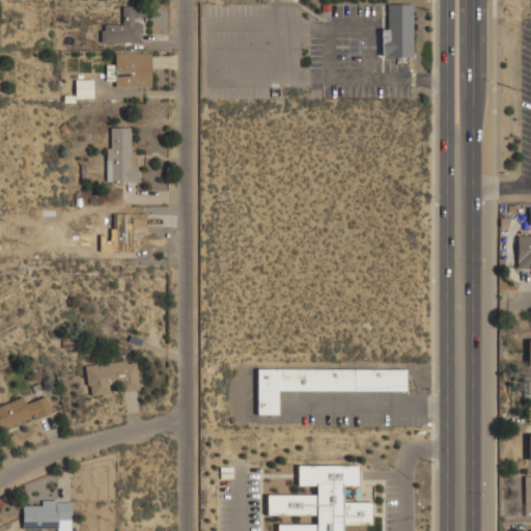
[(414,57),(414,3),(382,3),(382,57),(414,57)]
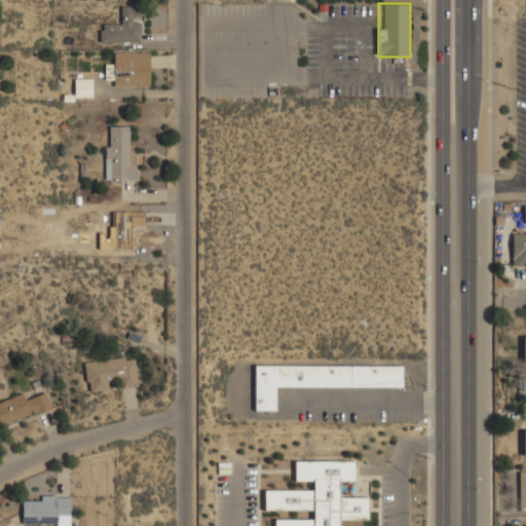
[(142,5),(120,5),(120,23),(100,23),(100,41),(142,41),(142,5)]
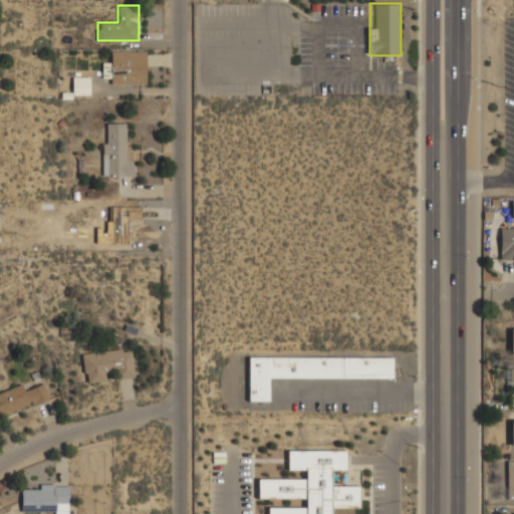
[(146,83),(146,49),(111,49),(111,61),(103,61),(103,74),(110,74),(110,83),(146,83)]
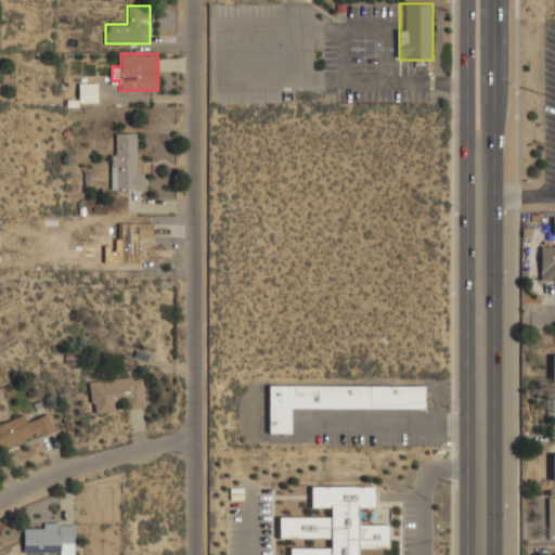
[(111,189),(143,189),(143,164),(134,164),(134,132),(111,132),(111,189)]
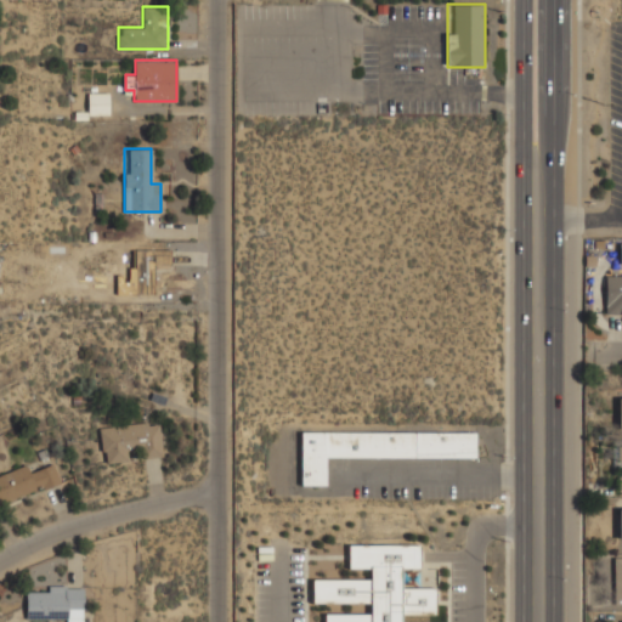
[(169,264),(169,249),(128,249),(128,282),(133,282),(133,294),(153,294),(152,265),(169,264)]
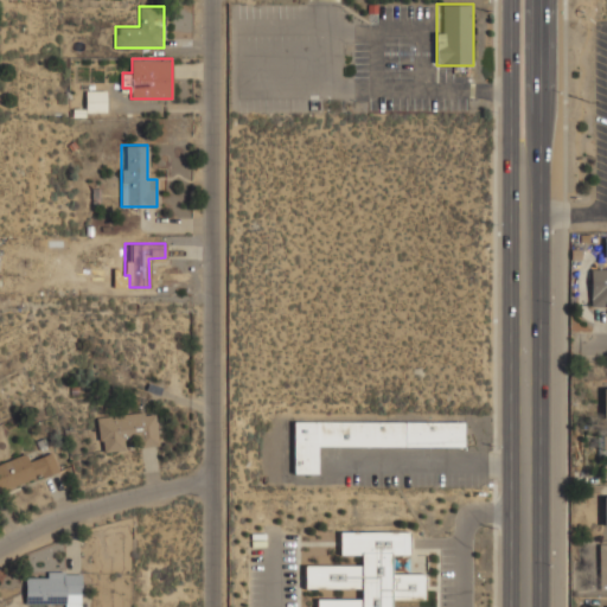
[(606,267),(589,267),(589,306),(606,306),(606,267)]
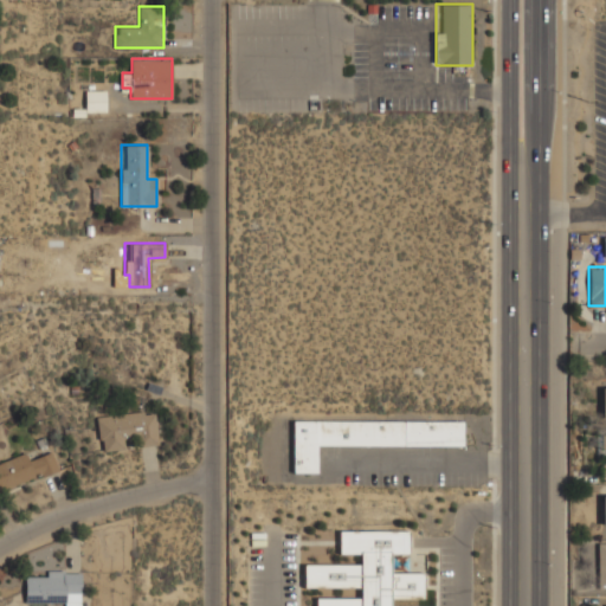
[(96,416),(100,451),(130,447),(130,446),(159,444),(155,410),(96,416)]
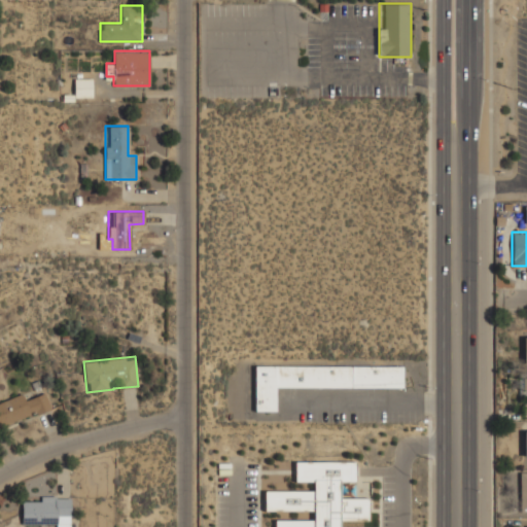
[(402,365),(252,365),(252,411),(276,411),(276,387),(402,387),(402,365)]
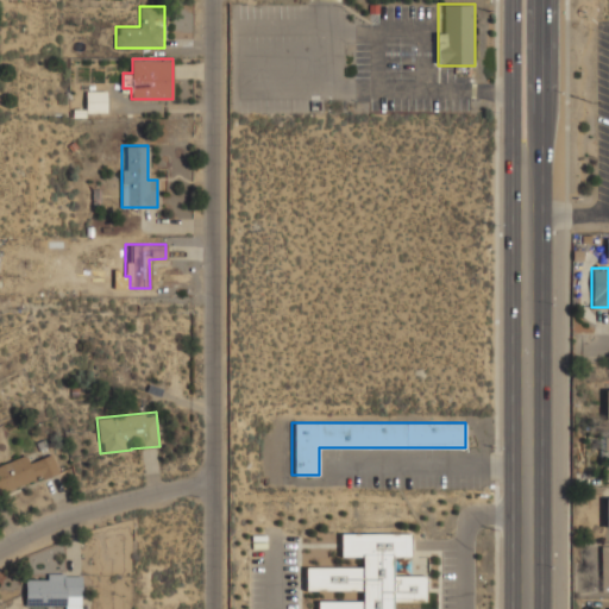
[(0,464),(0,494),(58,472),(51,453),(27,463),(25,454),(0,464)]
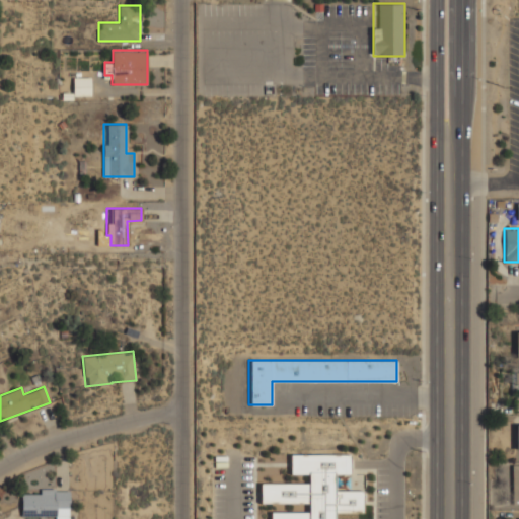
[(270,518),(337,518),(337,512),(363,512),(363,490),(336,490),(336,474),(351,474),(351,453),(289,453),(289,473),(308,473),(308,483),(258,483),(258,502),(307,502),(307,511),(270,511),(270,518)]
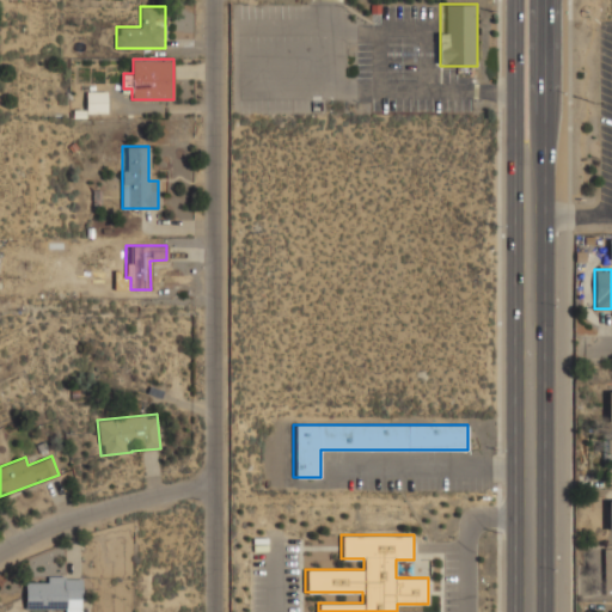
[(80,611),(81,576),(25,575),(24,609),(63,609),(63,611),(80,611)]
